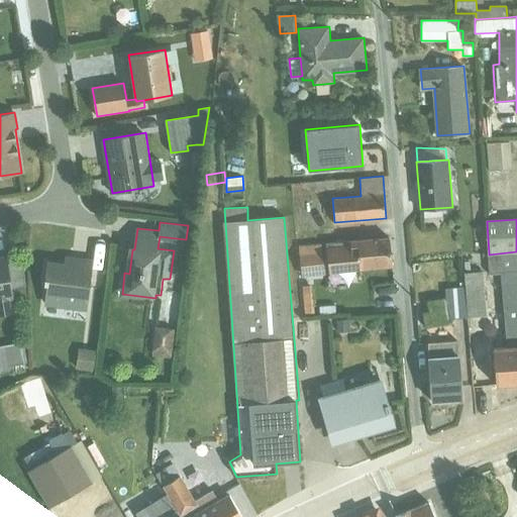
[(393,266),(390,237),(323,244),(326,273),(393,266)]
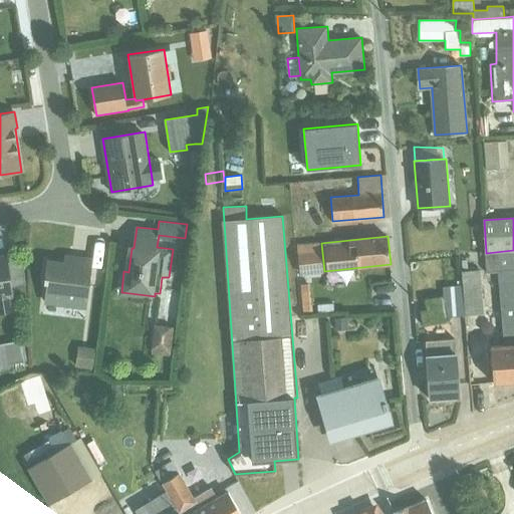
[(297,245),(300,275),(323,272),(319,243),(297,245)]
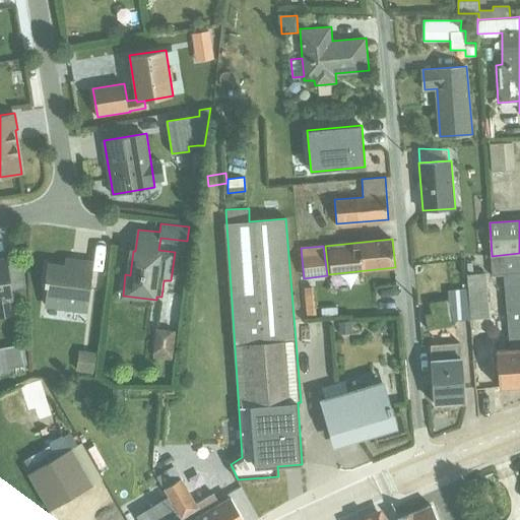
[(493,275),(496,275),(519,274),(519,253),(492,256),(493,275)]
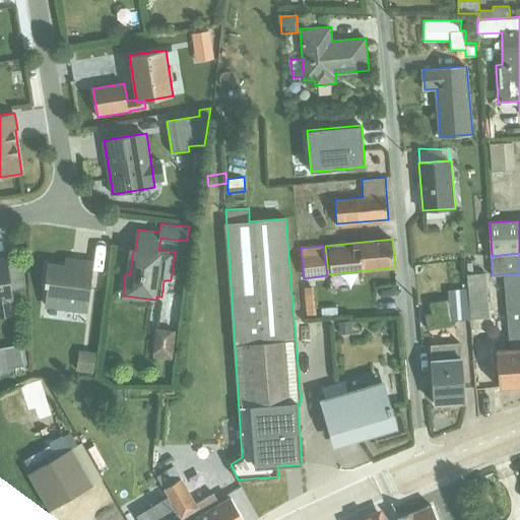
[(0,317),(16,315),(12,289),(26,287),(22,262),(9,264),(8,258),(0,259),(0,317)]
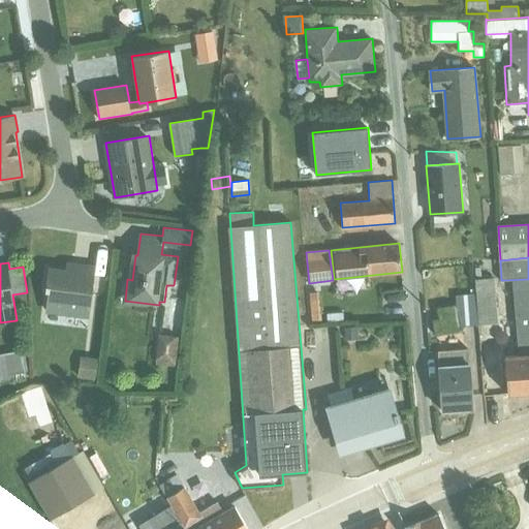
[(49,269),(45,313),(89,318),(96,268),(73,265),(72,272),(49,269)]
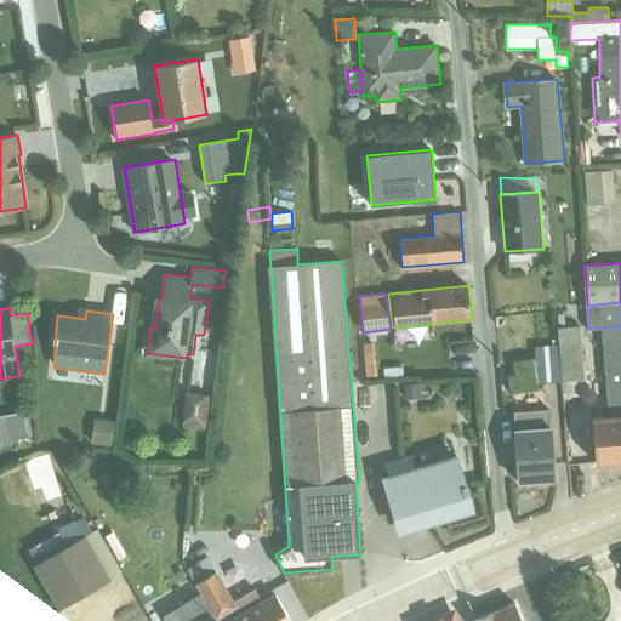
[(559,345),(562,381),(585,379),(580,326),(557,328),(559,345)]
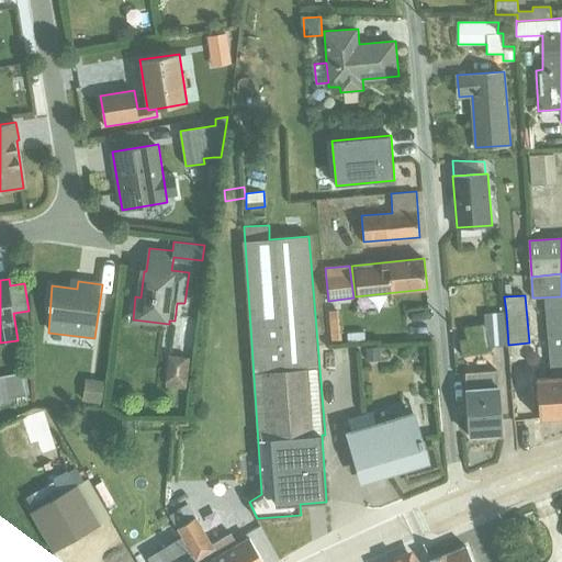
[(539,418),(561,416),(561,296),(536,298),(537,311),(546,310),(547,341),(535,343),(539,418)]
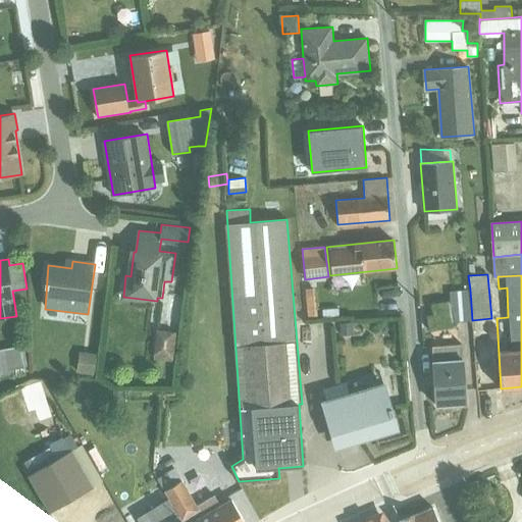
[(315,288),(306,289),(308,316),(317,315),(315,288)]
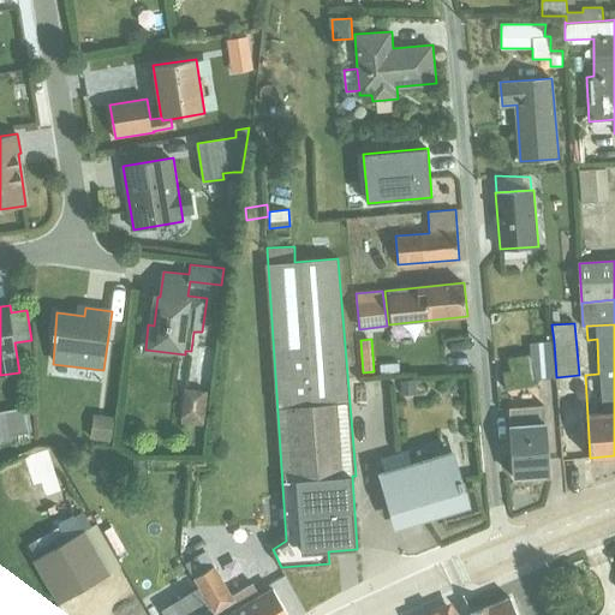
[(556,377),(554,341),(529,342),(530,352),(548,348),(549,358),(532,362),(535,380),(556,377)]
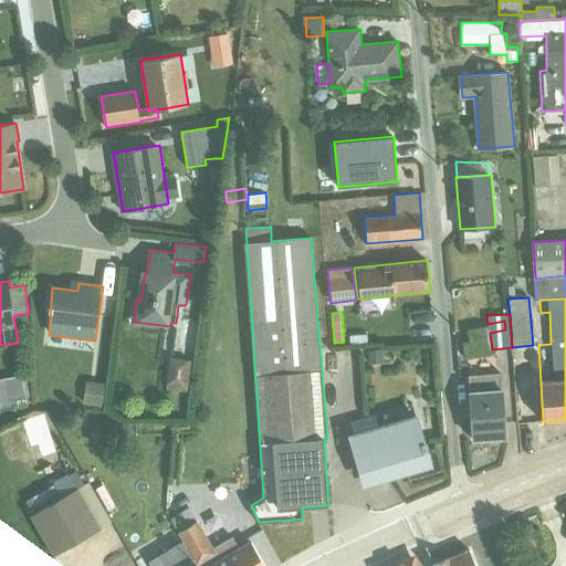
[(383,349),(368,350),(369,364),(384,363),(383,349)]
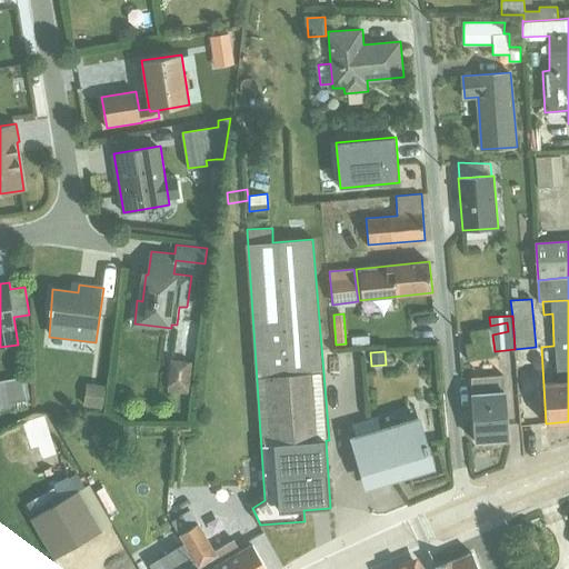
[(193,361),(171,359),(167,388),(169,388),(168,391),(189,393),(193,361)]
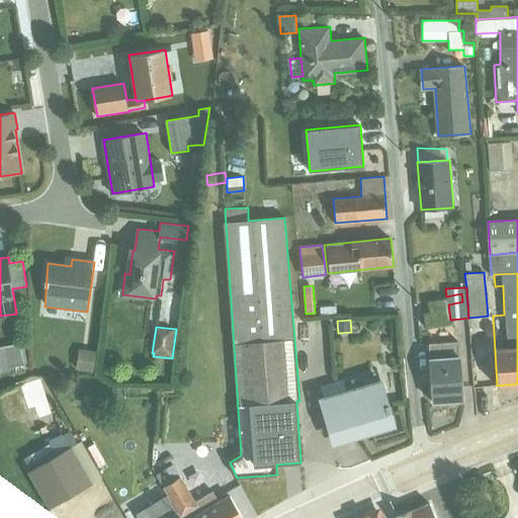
[(459,341),(429,343),(433,402),(463,401),(459,341)]
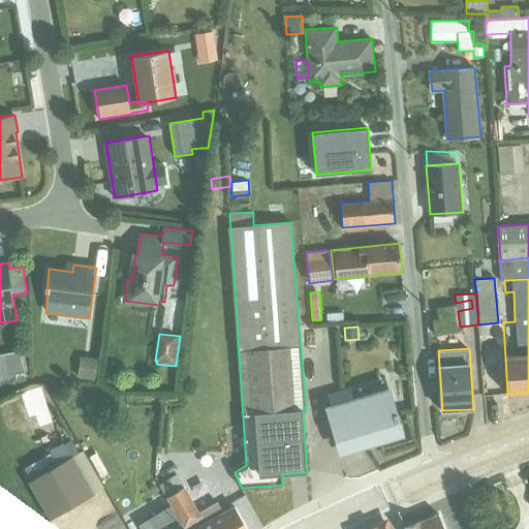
[(21,350),(0,352),(0,380),(25,376),(21,350)]
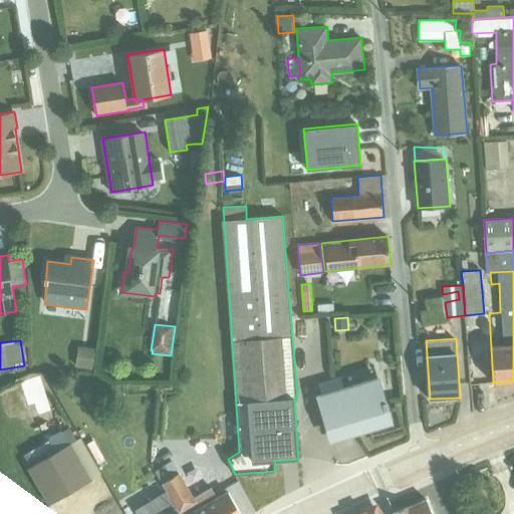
[(96,348),(79,345),(75,366),(92,368),(96,348)]
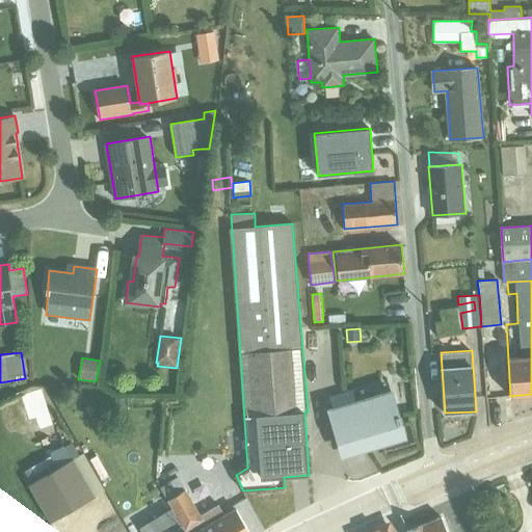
[(368,448),(405,436),(392,391),(356,402),(352,390),(329,396),(333,406),(328,408),(341,450),(366,443),(368,448)]
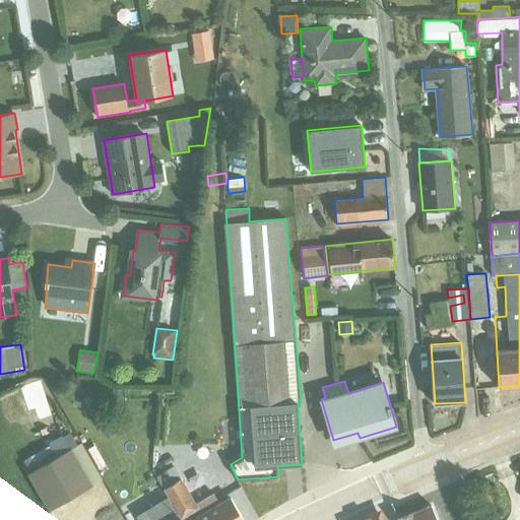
[(46,386),(26,386),(26,391),(13,391),(13,409),(27,409),(26,418),(46,418),(46,386)]
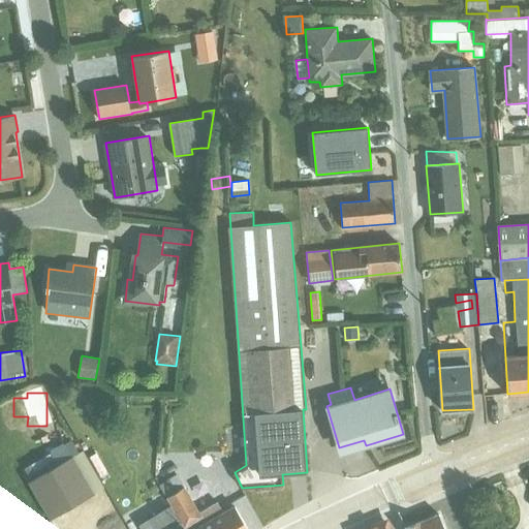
[(364,440),(339,447),(342,454),(366,445),(364,440)]
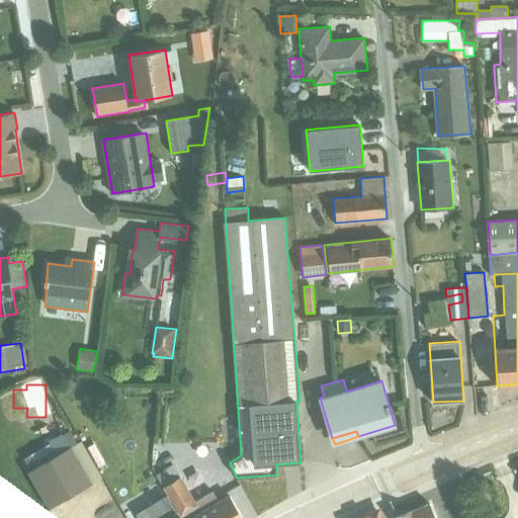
[(101,479),(82,441),(58,455),(50,443),(24,458),(30,470),(28,471),(50,509),(101,479)]
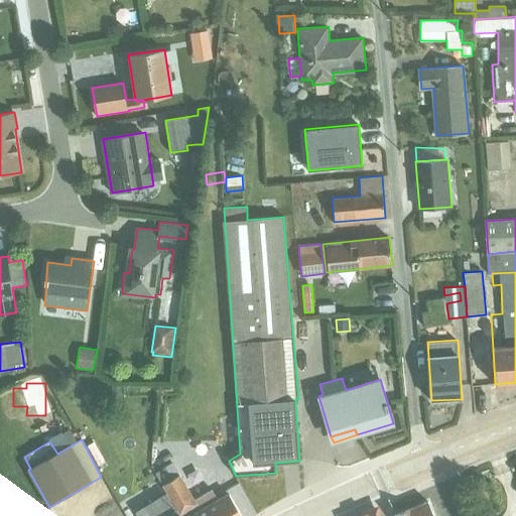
[(181,515),(242,515),(229,493),(219,499),(213,489),(195,499),(173,463),(156,472),(171,498),(181,515)]
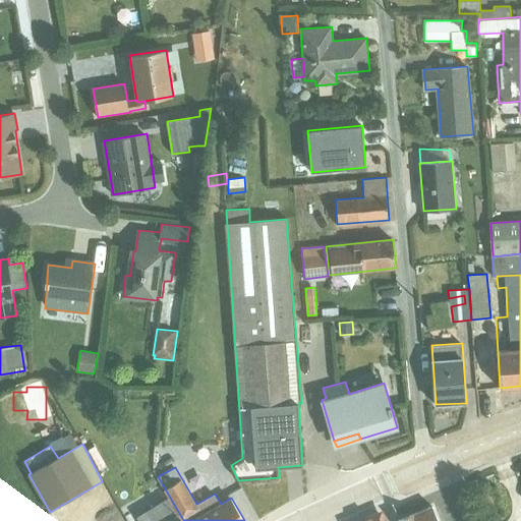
[(183,520),(173,503),(150,517),(153,520),(183,520)]
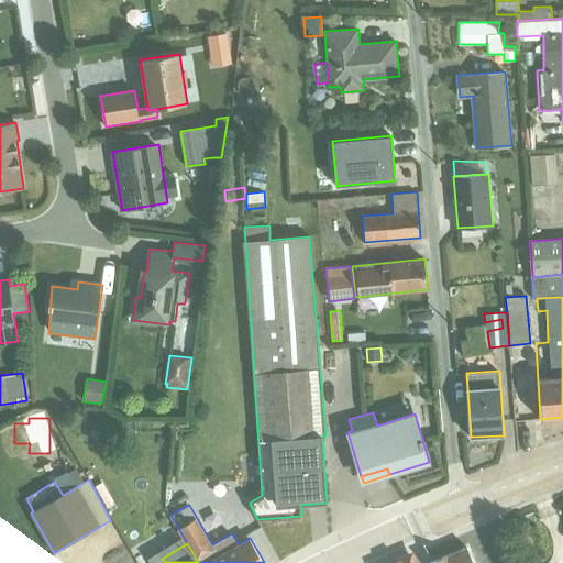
[(430,562),(474,562),(467,547),(430,562)]
